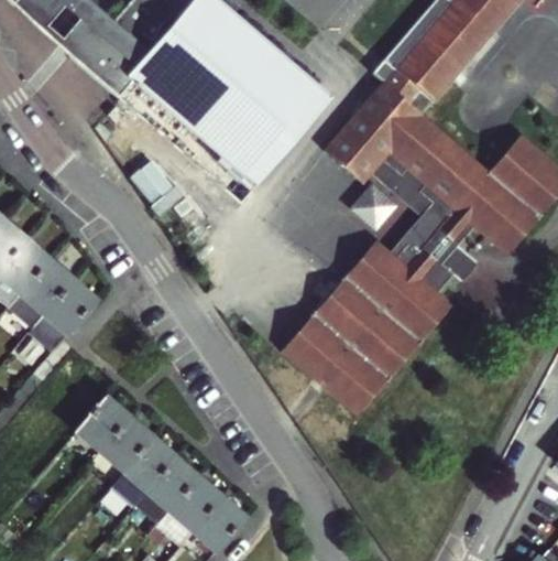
[(137,79),(259,184),(335,96),(223,0),(133,0),(119,18),(98,0),(13,0),(17,2),(19,0),(23,0),(51,23),(68,3),(96,27),(73,54),(122,97),(137,79)]
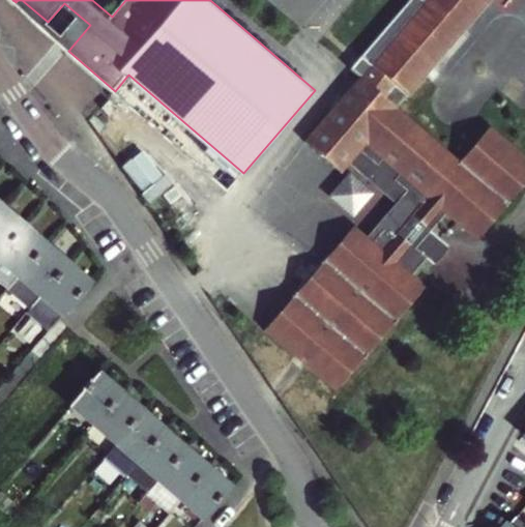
[(398,220),(385,209),(365,233),(352,222),(262,324),(333,387),(424,285),(410,273),(426,255),(415,246),(432,228),(445,211),(464,227),(471,220),(483,230),(524,181),(524,153),(491,124),(461,159),(399,106),(491,0),(407,0),(352,65),(361,74),(307,138),(342,168),(349,159),(359,147),(376,162),(382,154),(400,169),(392,176),(417,198),(398,220)]
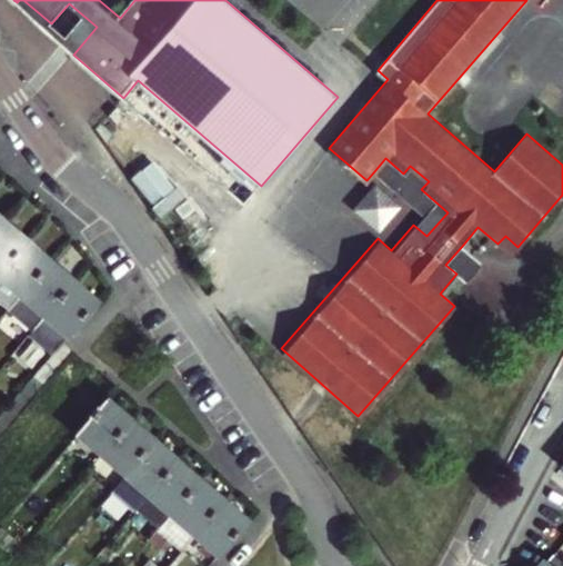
[(385,158),(374,171),(423,214),(413,225),(426,236),(448,212),(421,189),(429,181),(410,166),(403,174),(385,158)]
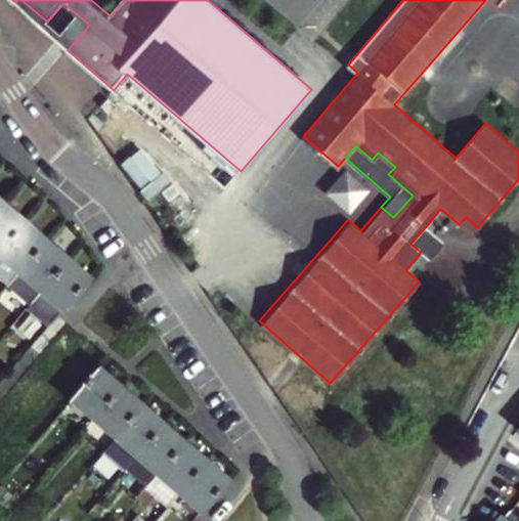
[(348,211),(369,187),(345,168),(326,190),(348,211)]
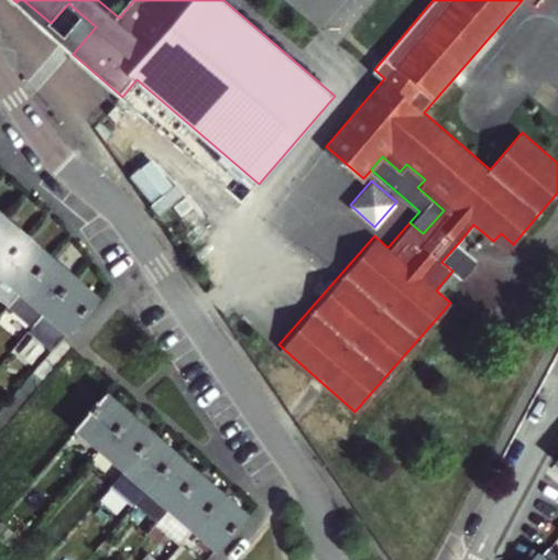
[(0,272),(30,239),(7,219),(0,227),(0,272)]
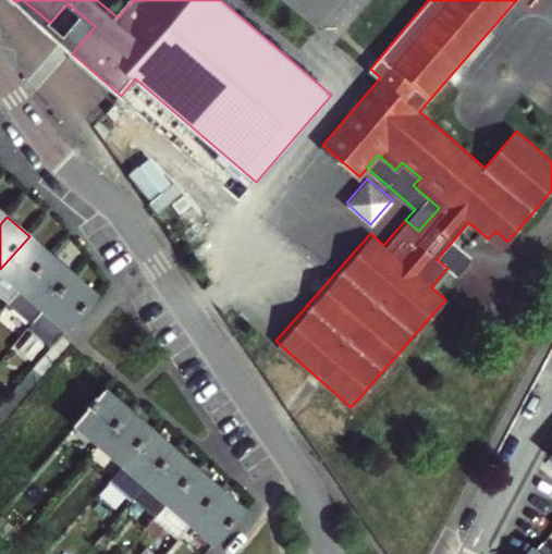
[(495,231),(488,238),(501,250),(507,242),(495,231)]
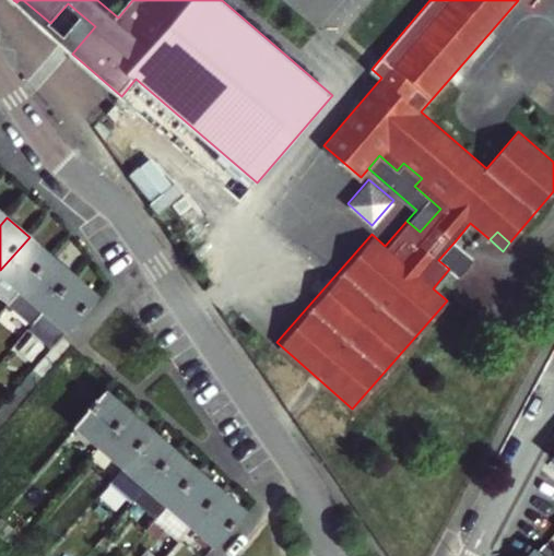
[(24,290),(52,258),(30,237),(0,270),(0,290),(14,302),(24,290)]
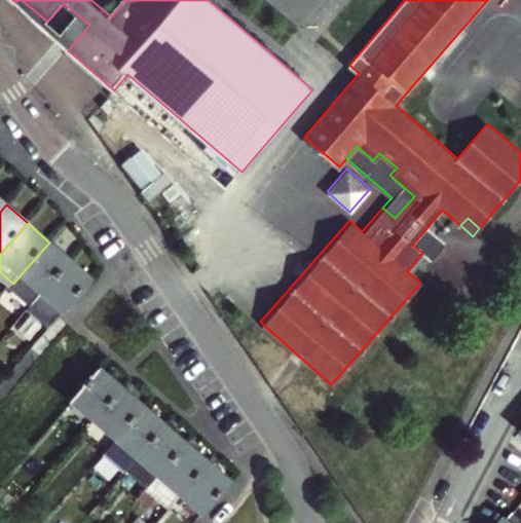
[(412,245),(422,253),(426,257),(431,258),(434,258),(437,256),(441,252),(443,248),(444,244),(444,239),(429,226),(412,245)]
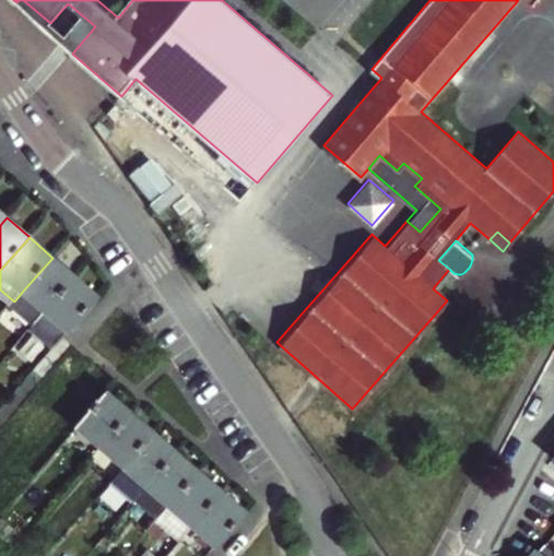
[(24,290),(47,308),(75,278),(52,258),(24,290)]
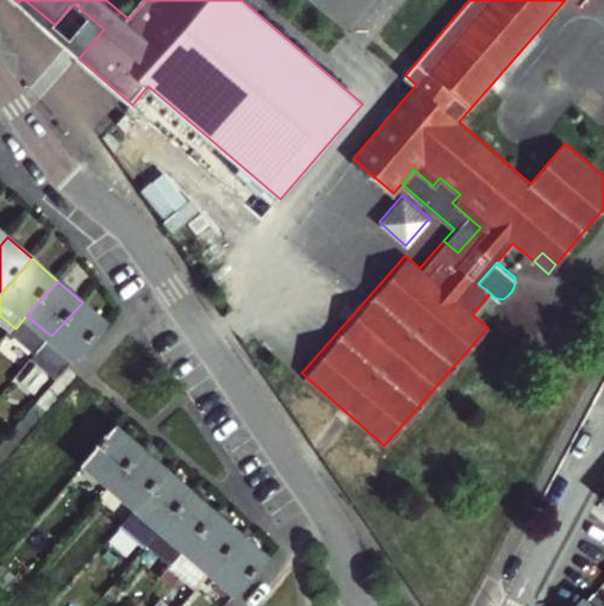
[(78,358),(107,324),(82,303),(51,336),(78,358)]
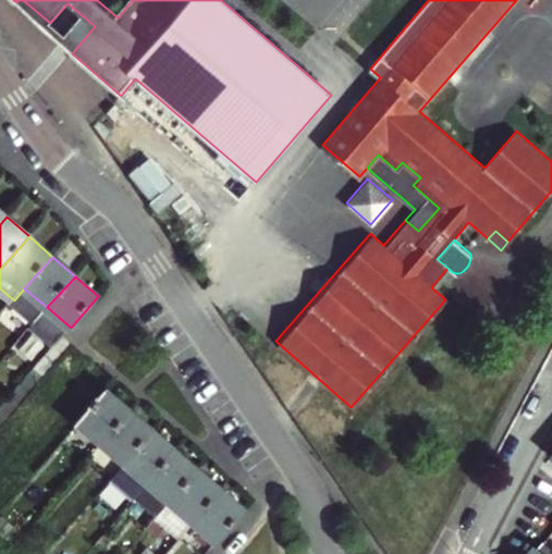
[(22,307),(14,300),(2,315),(10,321),(22,307)]
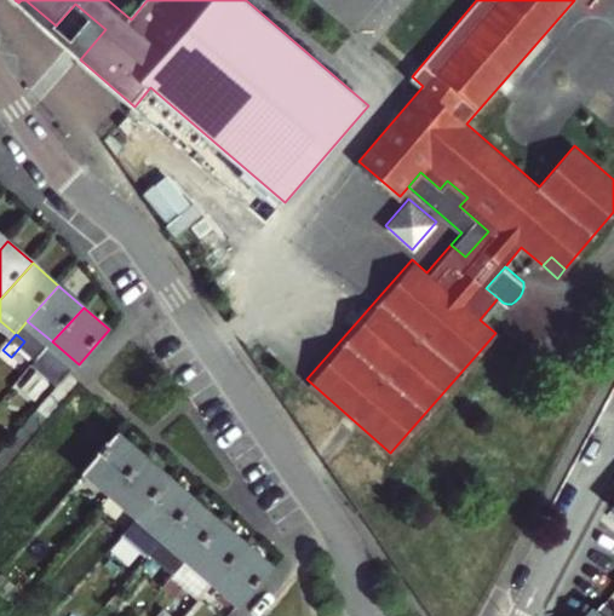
[(52,341),(41,355),(67,378),(74,369),(79,364),(52,341)]
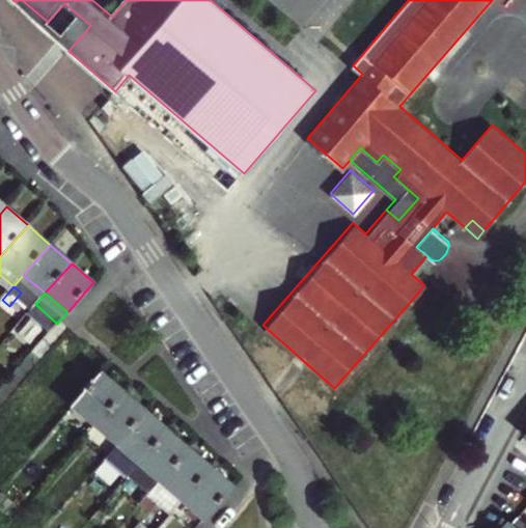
[(78,403),(104,372),(68,342),(43,372),(78,403)]
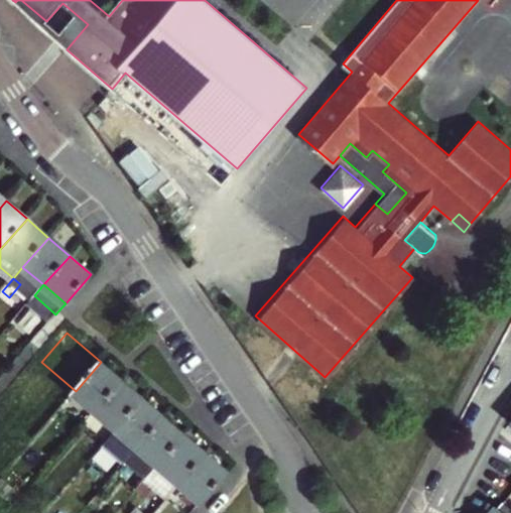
[(76,391),(97,409),(122,380),(101,362),(76,391)]
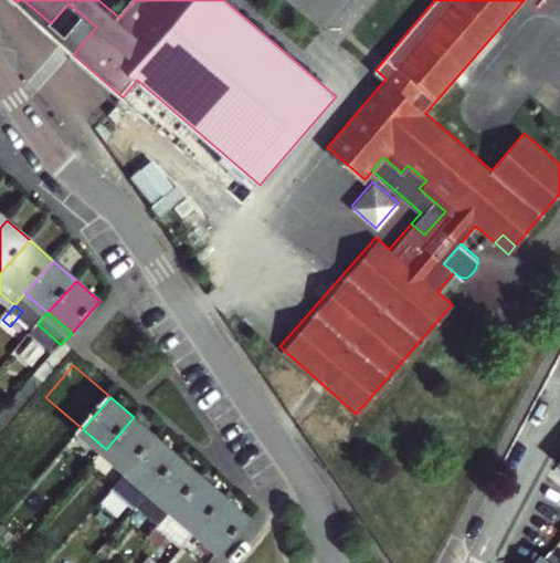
[(129,469),(156,437),(134,417),(106,449),(129,469)]
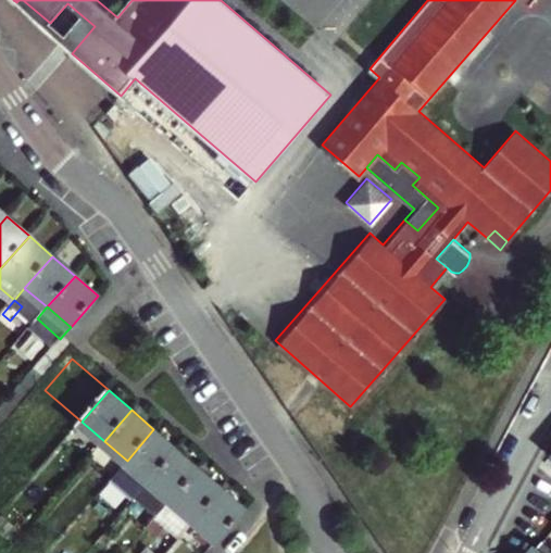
[(141,490),(150,480),(177,450),(153,429),(127,461),(119,470),(141,490)]
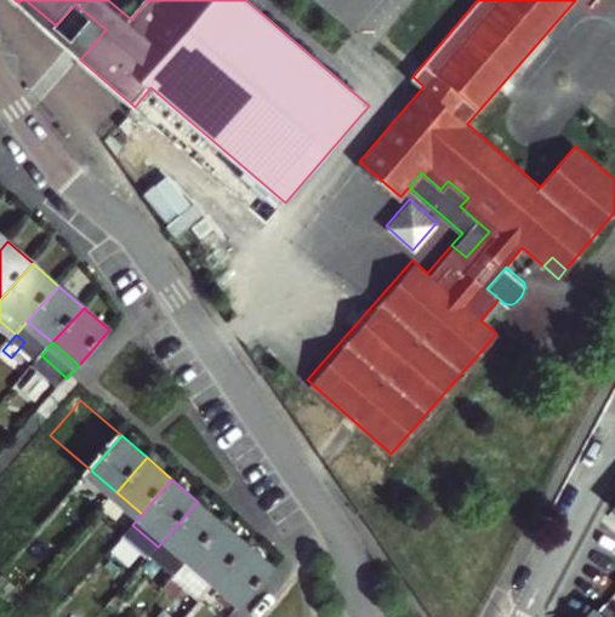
[(198,502),(168,536),(193,556),(222,523),(198,502)]
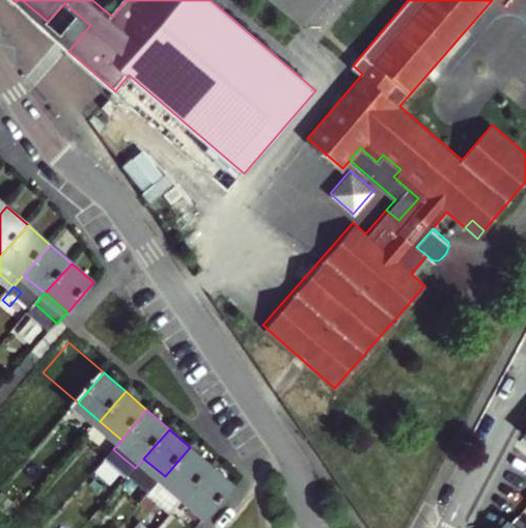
[(166,519),(178,504),(212,466),(190,447),(165,476),(156,485),(144,500),(166,519)]
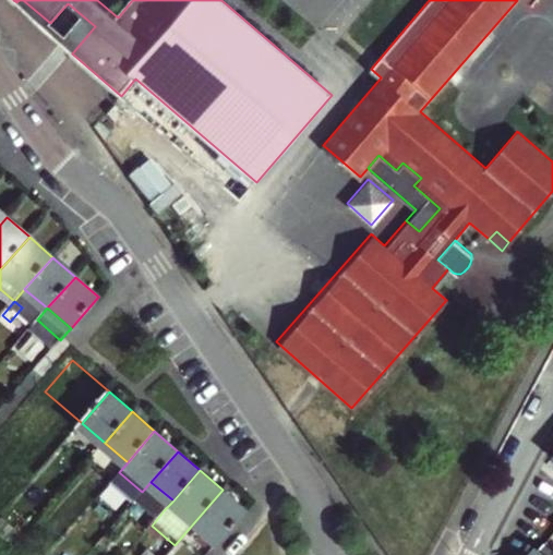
[(151,482),(142,492),(164,510),(173,501),(151,482)]
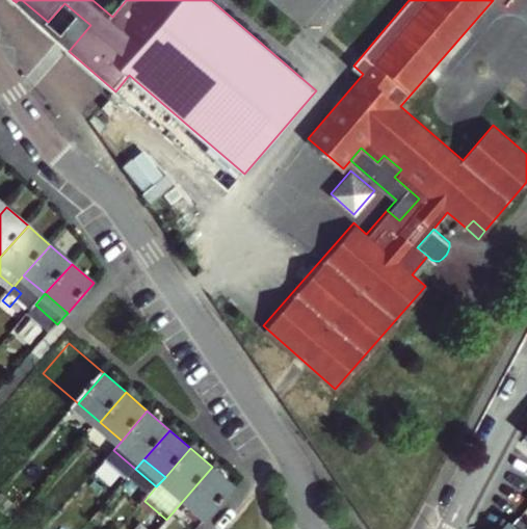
[(212,467),(179,505),(189,514),(198,506),(209,516),(234,486),(212,467)]
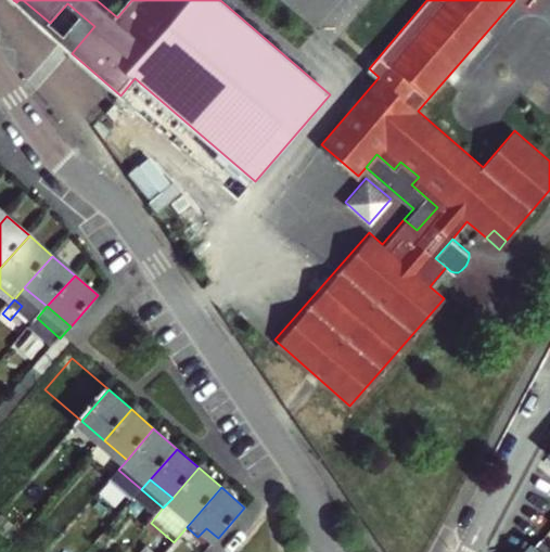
[(15,522),(5,512),(0,517),(0,524),(7,531),(15,522)]
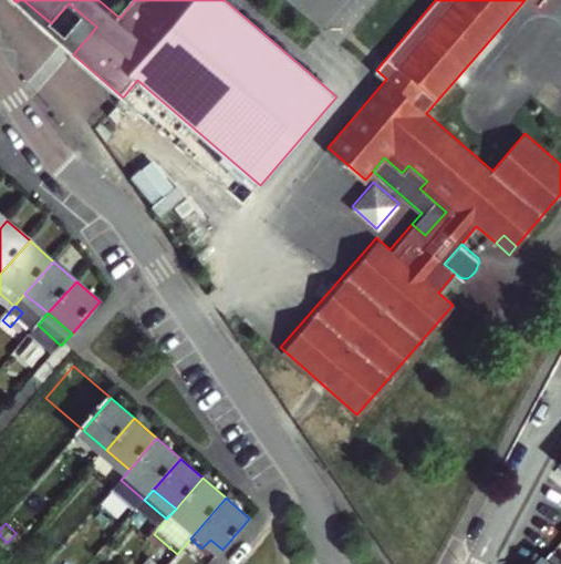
All buildings are outlined.
